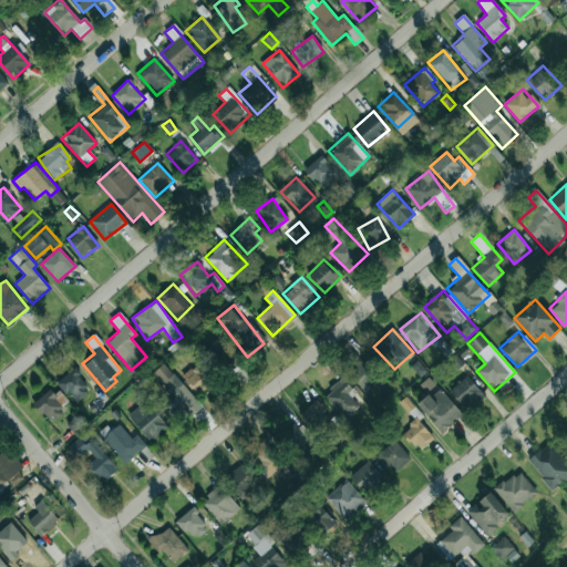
[(184,351),(189,359),(197,353),(192,346),(184,351)]
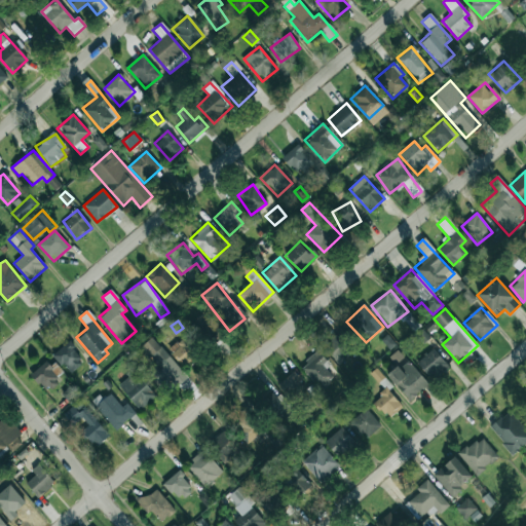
[(199,339),(215,340),(216,323),(199,322),(199,339)]
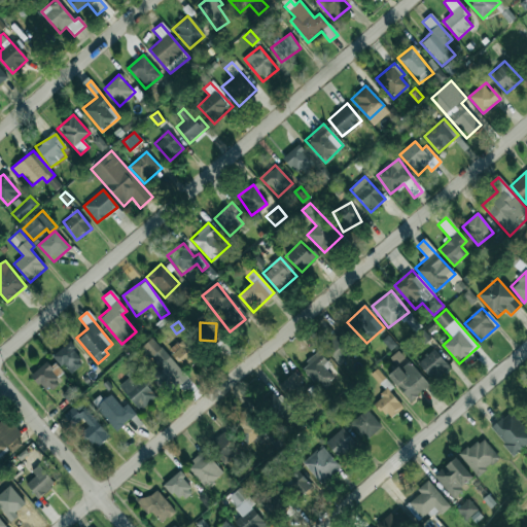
[(337,364),(356,352),(343,331),(324,344),(337,364)]
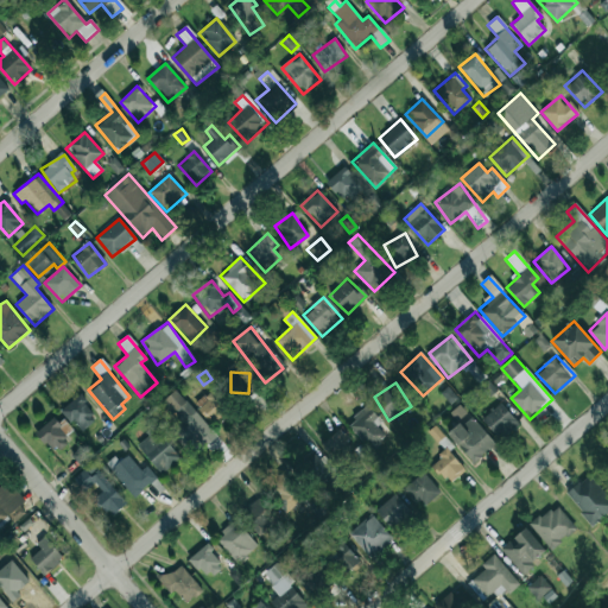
[(196,400),(207,419),(228,406),(217,388),(196,400)]
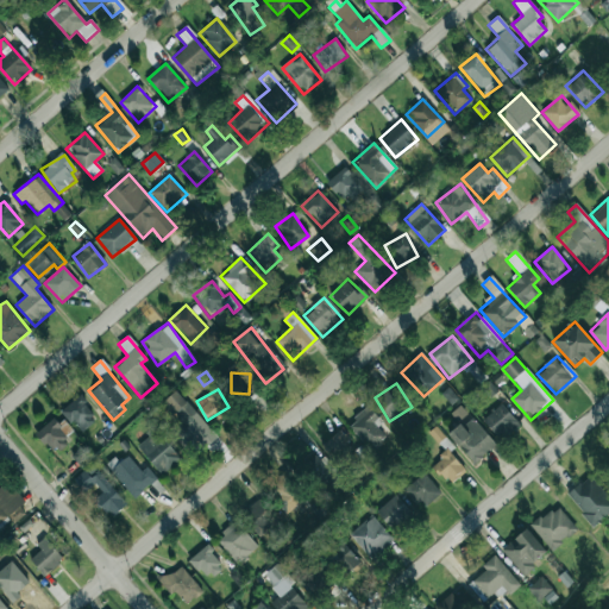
[(192,416),(195,414),(176,390),(162,402),(179,422),(169,431),(188,453),(208,437),(192,416)]
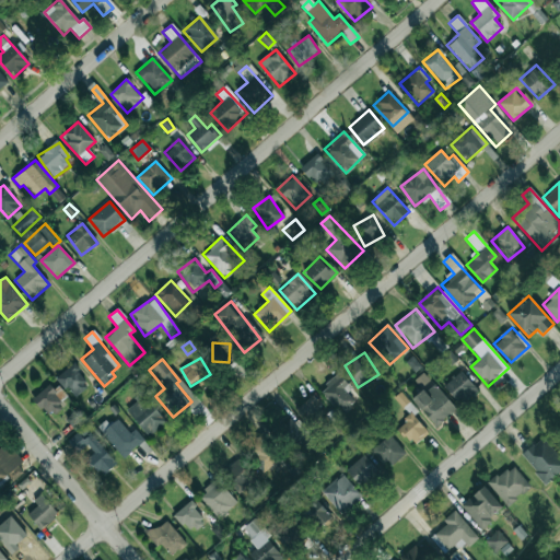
[(74,398),(90,385),(71,364),(57,378),(74,398)]
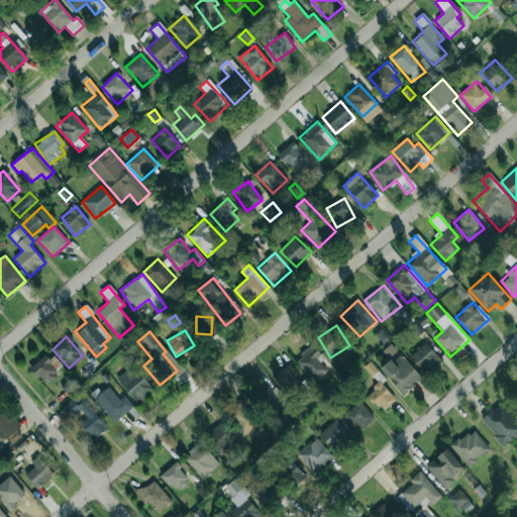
[(441,362),(426,342),(409,355),(424,375),(441,362)]
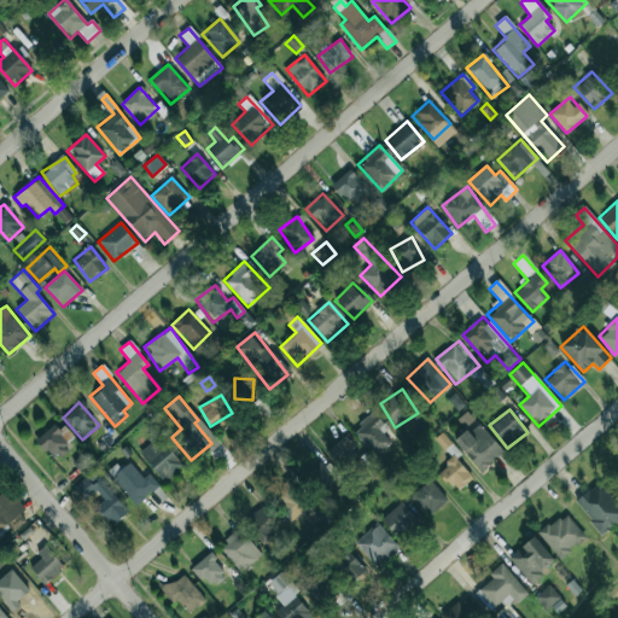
[(382,433),(388,429),(373,413),(353,431),(375,456),(390,442),(382,433)]
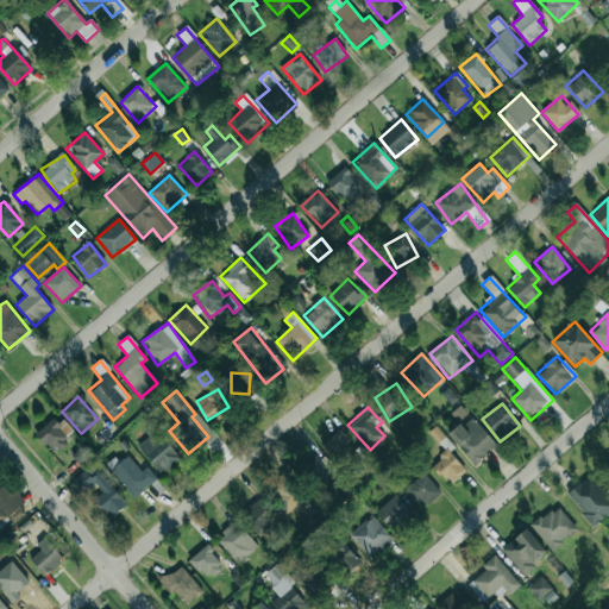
[(57,416),(36,433),(51,453),(73,435),(57,416)]
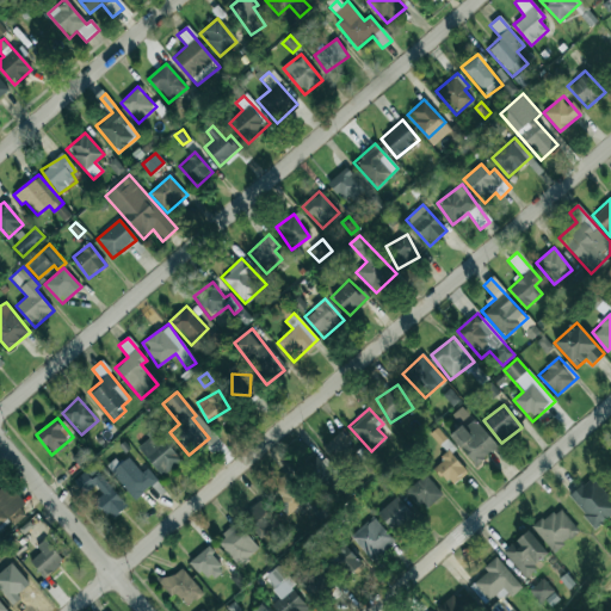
[(476,466),(498,446),(471,418),(450,437),(476,466)]
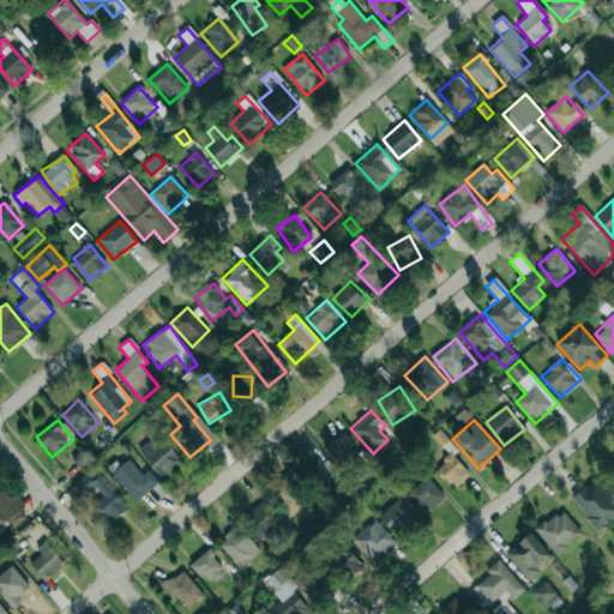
[(137,450),(163,479),(182,462),(155,432),(137,450)]
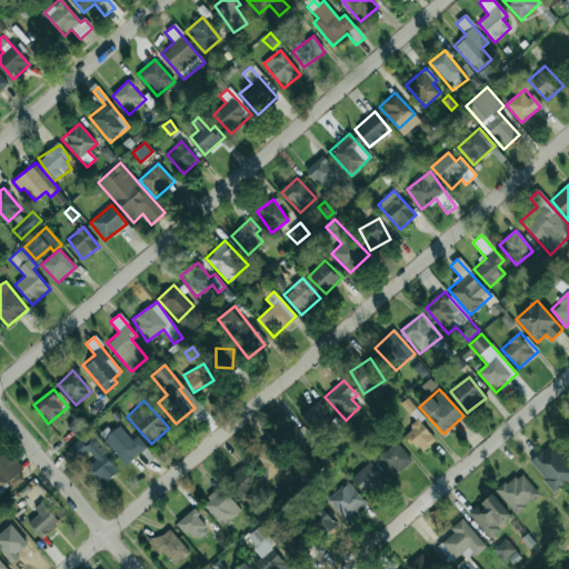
[(316,401),(300,418),(317,436),(333,420),(316,401)]
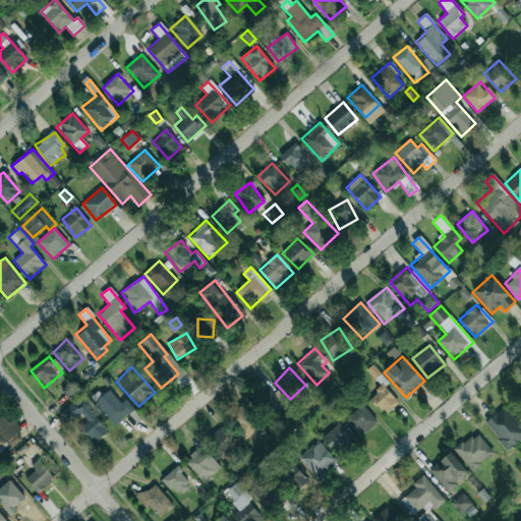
[(369,397),(384,415),(398,404),(384,386),(369,397)]
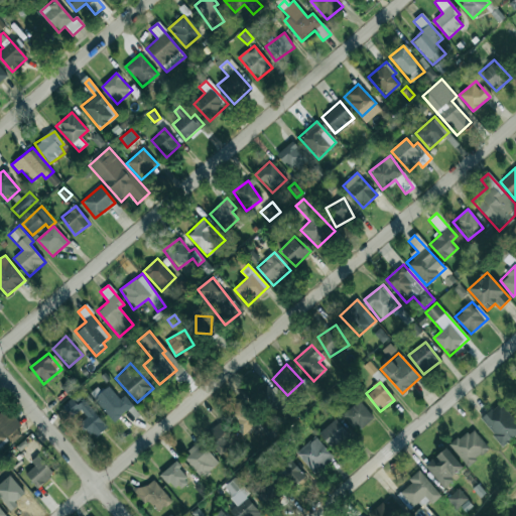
[(124,395),(119,399),(108,386),(94,398),(113,422),(133,406),(124,395)]
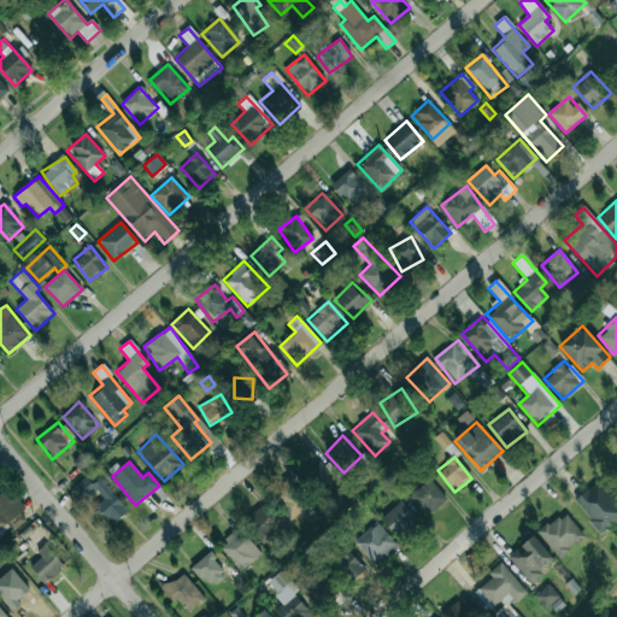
[(311,472),(324,493),(340,483),(327,463),(311,472)]
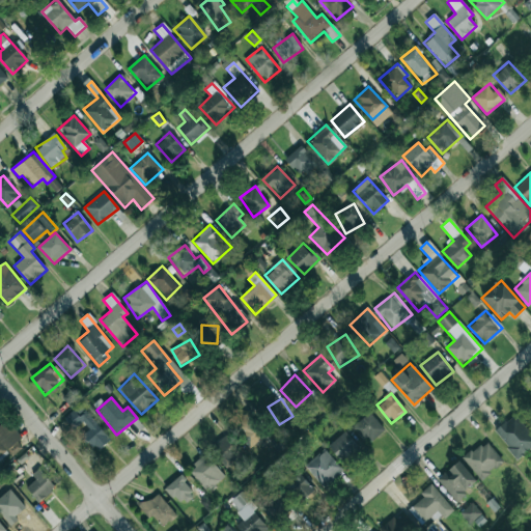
[(111,439),(79,404),(64,419),(75,429),(82,422),(88,428),(81,436),(96,452),(111,439)]
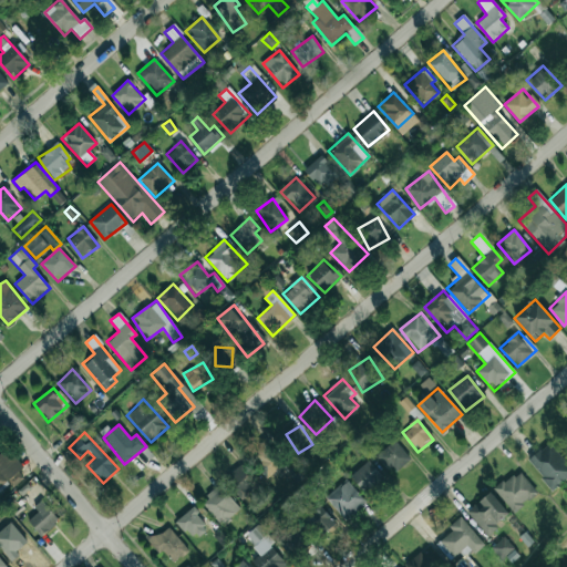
[(255,445),(265,468),(277,463),(266,440),(255,445)]
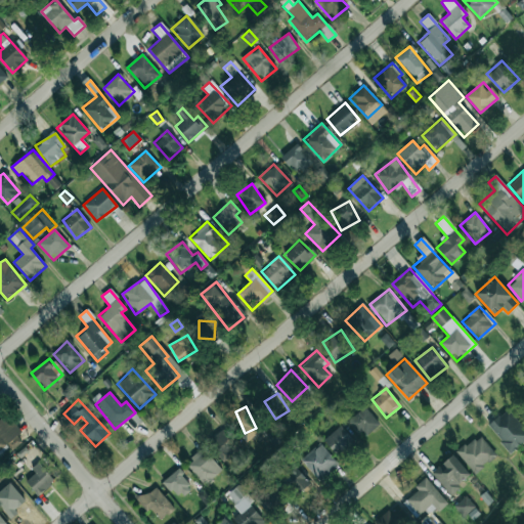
[(380,425),(365,407),(348,422),(361,439),(380,425)]
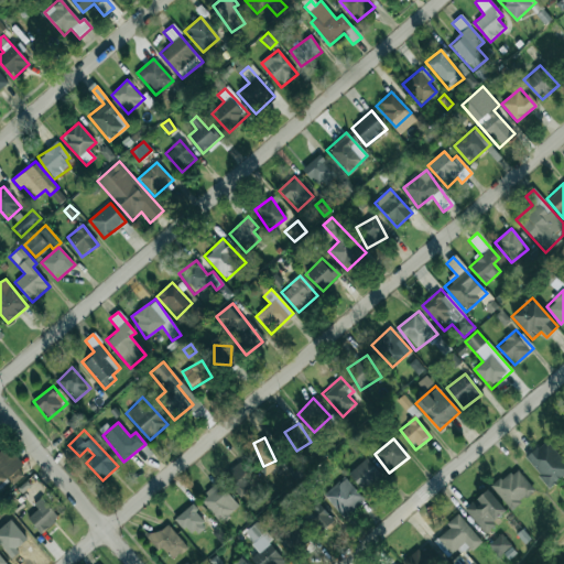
[(563,475),(563,461),(545,441),(524,459),(550,488),(563,475)]
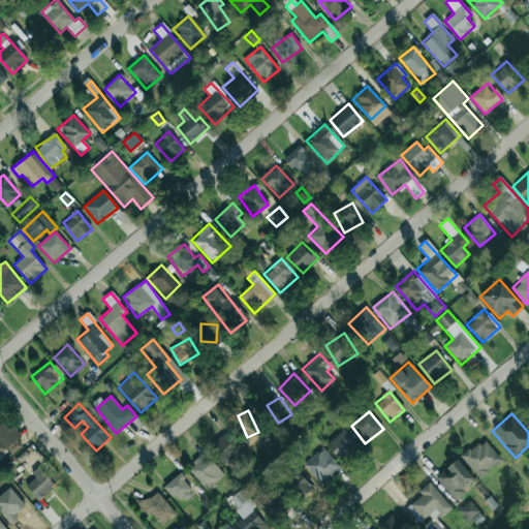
[(13,426),(9,430),(2,423),(0,425),(0,454),(7,447),(12,455),(22,445),(17,440),(22,436),(13,426)]
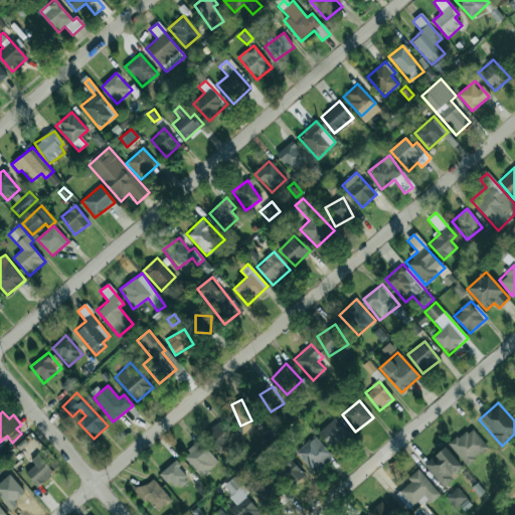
[(331,447),(347,432),(334,418),(318,434),(331,447)]
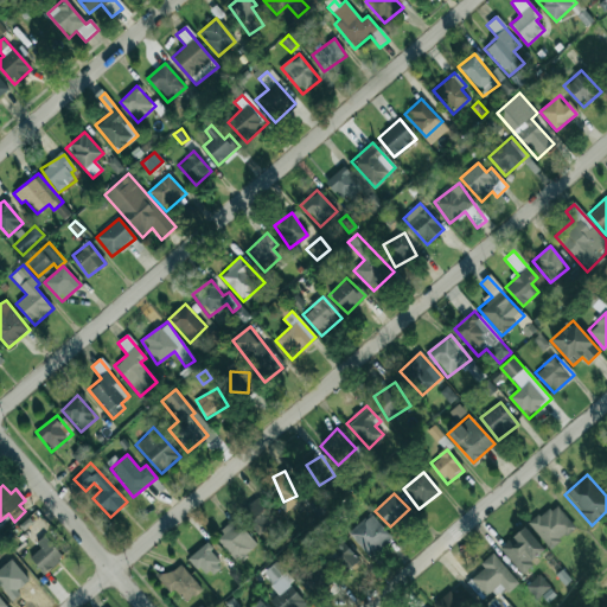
[(255,535),(276,523),(263,498),(242,509),(255,535)]
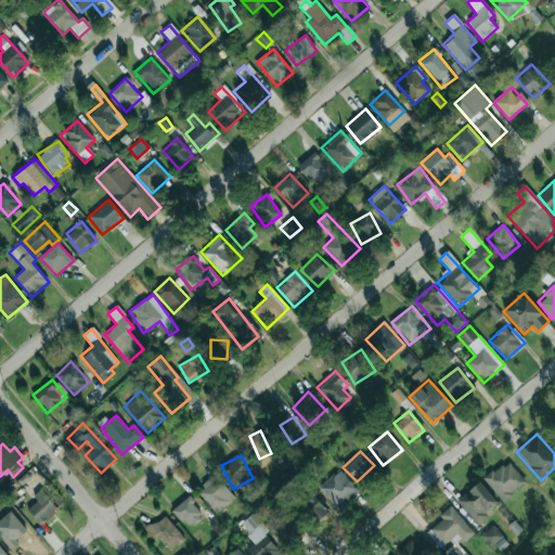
[(503,502),(527,483),(507,460),(483,479),(503,502)]
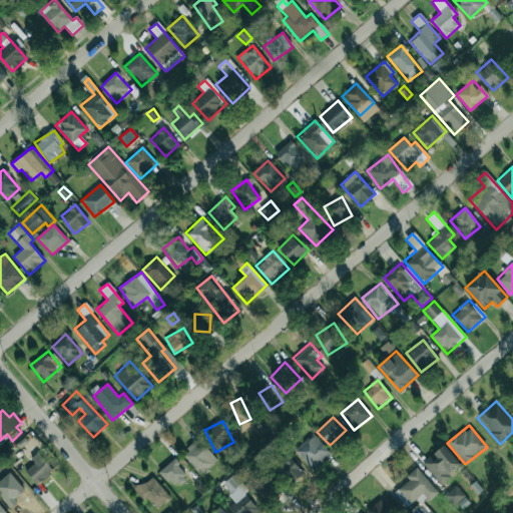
[(295,448),(311,471),(331,457),(315,434),(295,448)]
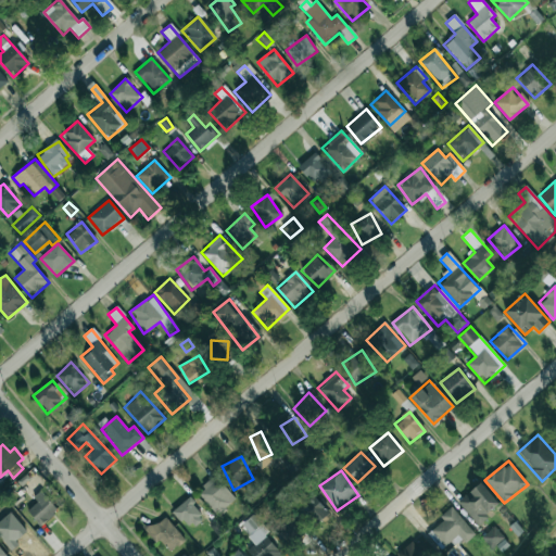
[(197,493),(218,516),(236,500),(215,476),(197,493)]
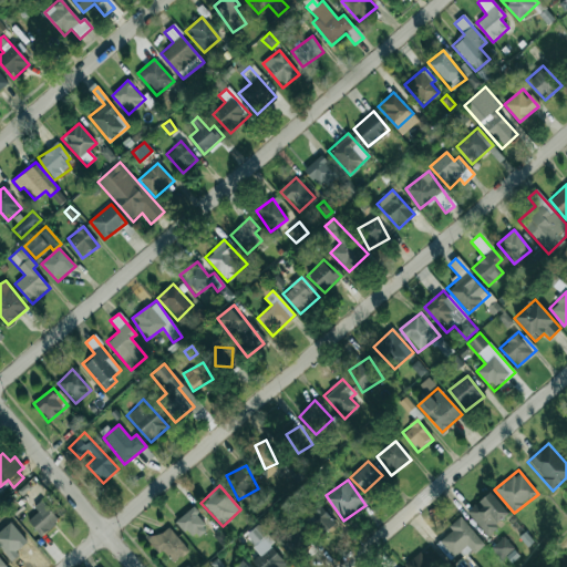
[(509,516),(491,492),(466,512),(486,535),(509,516)]
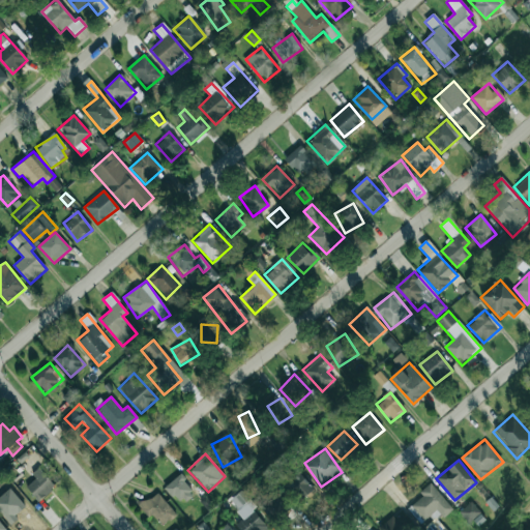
[(31,474),(35,479),(26,487),(37,501),(55,488),(39,468),(31,474)]
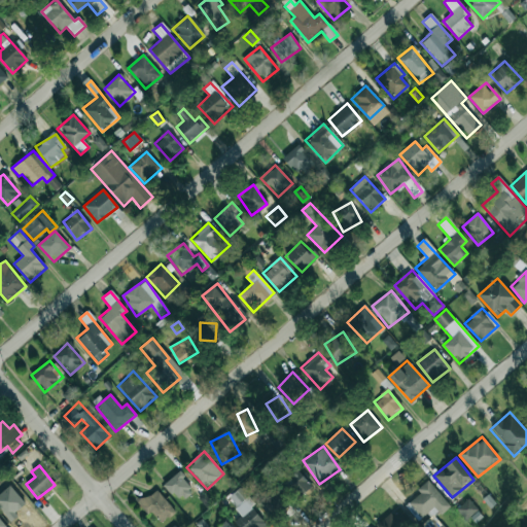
[(297,499),(311,486),(295,468),(281,481),(297,499)]
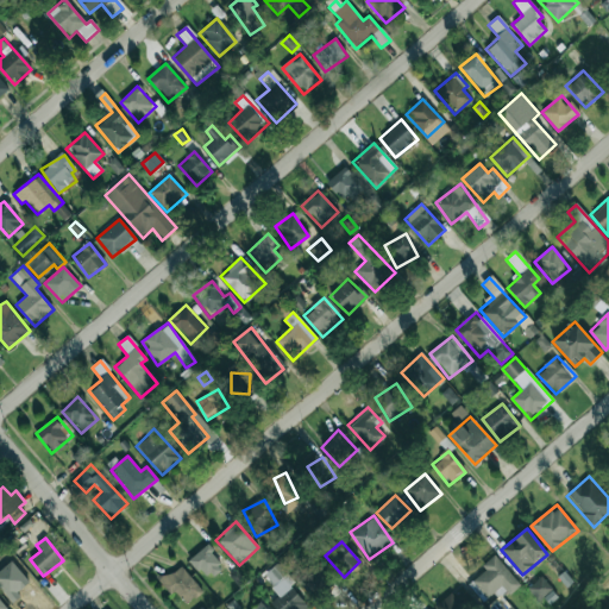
[(224,567),(206,546),(189,559),(208,581),(224,567)]
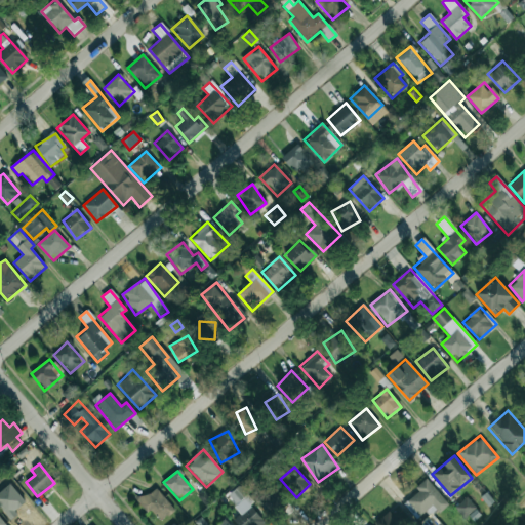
[(407,501),(422,520),(420,522),(422,524),(441,524),(438,521),(437,522),(433,517),(448,503),(426,479),(414,488),(417,492),(407,501)]
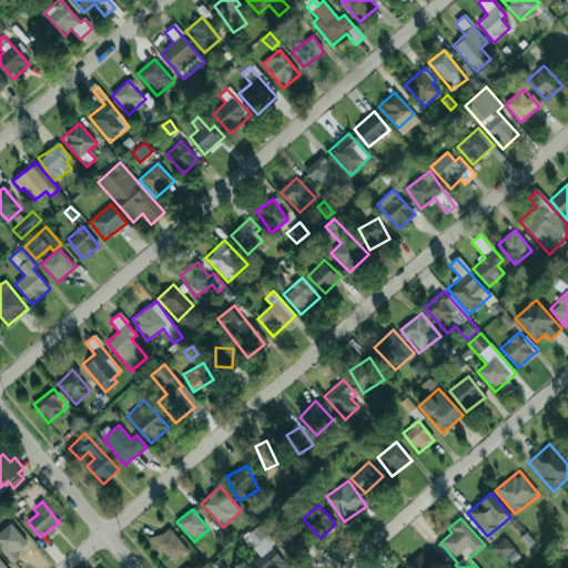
[(0,545),(12,561),(28,548),(9,525),(0,531),(0,545)]
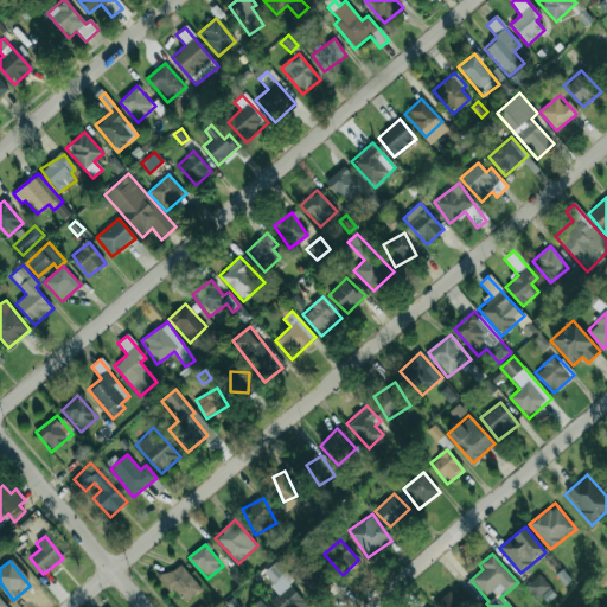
[(279,594),(269,600),(274,606),(306,606),(307,606),(289,583),(292,581),(276,561),(262,573),(279,594)]
